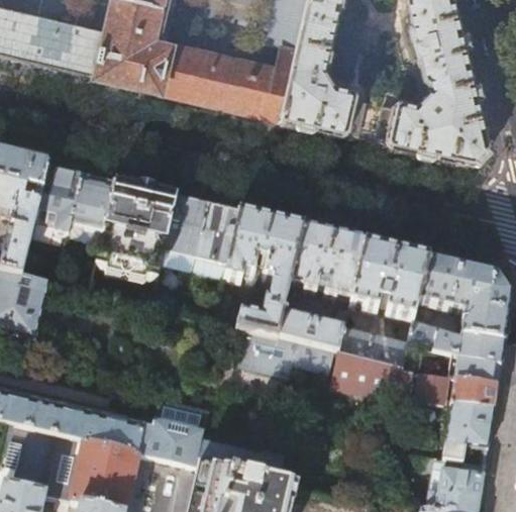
[(0,0),(0,53),(280,118),(308,0),(284,0),(274,42),(282,43),(276,67),(168,42),(167,46),(151,41),(161,0),(0,0)]
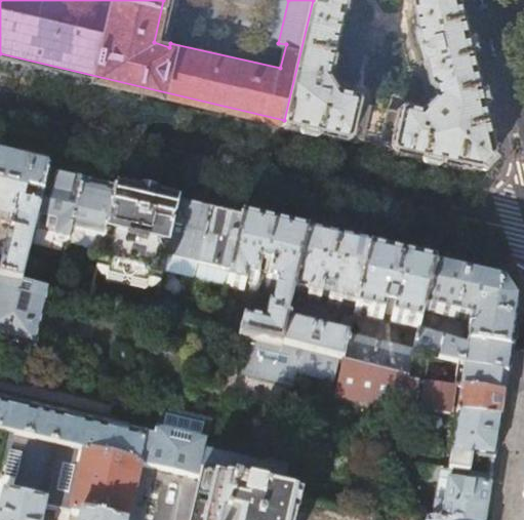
[(313,0),(284,120),(349,135),(356,132),(366,134),(374,102),(364,98),(365,95),(361,90),(340,85),(332,73),(333,65),(335,65),(338,51),(336,49),(346,8),(349,7),(351,0),(410,0),(415,26),(413,28),(416,41),(419,42),(428,82),(433,84),(435,91),(422,104),(405,100),(400,102),(399,107),(389,105),(380,137),(392,141),(395,147),(480,166),(497,148),(469,27),(462,3),(461,0),(313,0)]
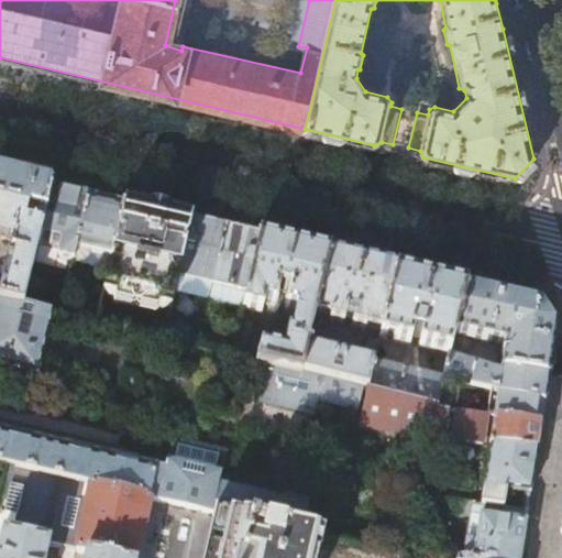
[(385,39),(412,46),(417,28),(389,21),(385,39)]
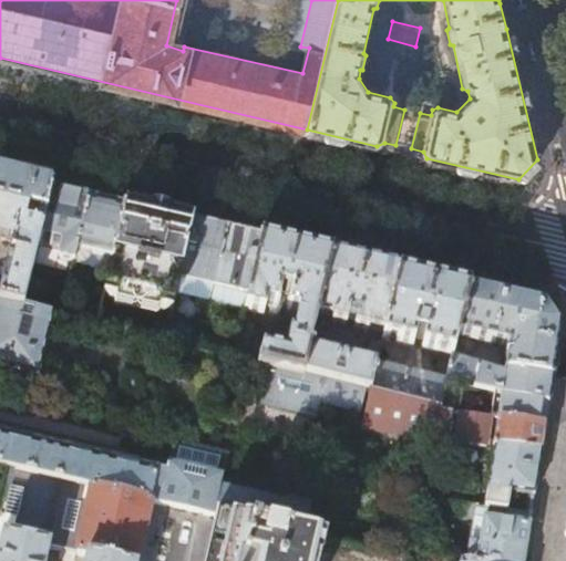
[(20,176),(0,172),(0,232),(2,234),(2,231),(13,235),(0,291),(0,297),(23,303),(39,238),(51,184),(20,176)]
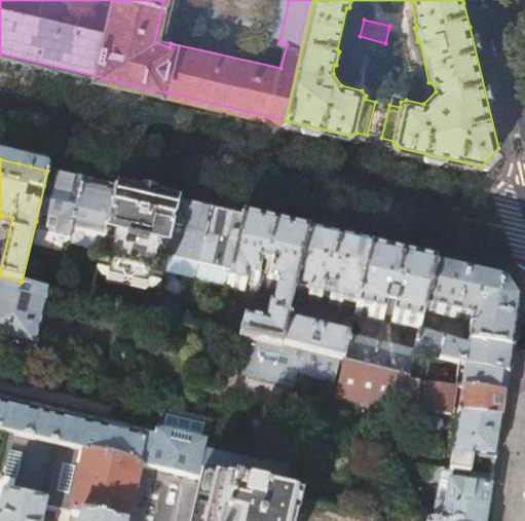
[(62,174),(47,171),(36,221),(58,226),(57,230),(59,234),(69,237),(81,179),(62,174)]
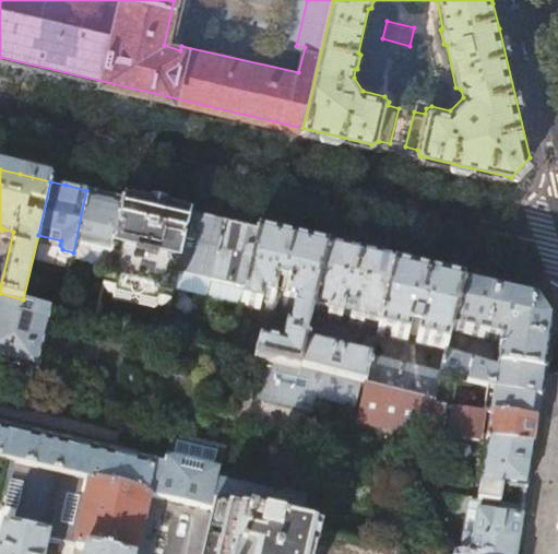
[(104,193),(86,190),(73,252),(84,255),(88,250),(110,256),(122,198),(104,193)]
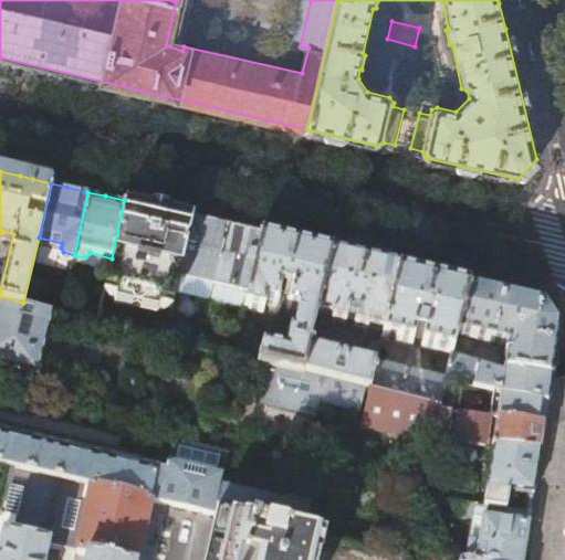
[(144,204),(124,200),(112,259),(105,284),(174,300),(180,274),(194,217),(180,213),(144,204)]
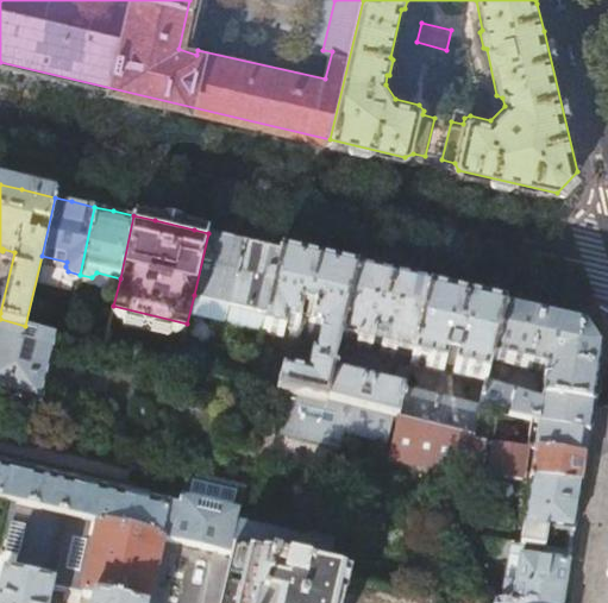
[(231,302),(245,242),(224,237),(210,233),(208,233),(194,295),(231,302)]
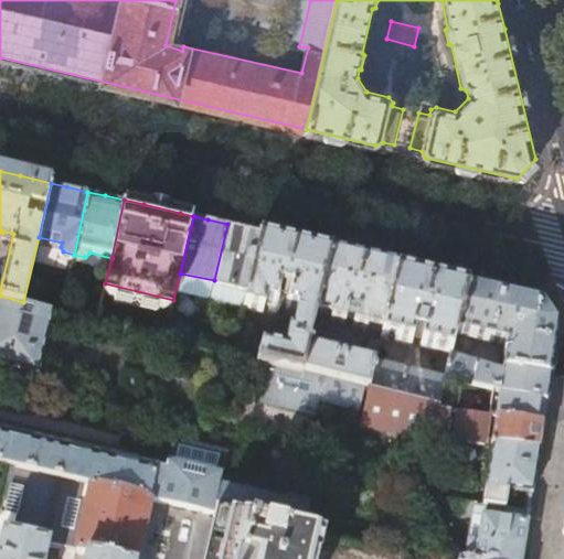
[(243,227),(227,224),(214,280),(211,293),(245,302),(262,232),(243,227)]
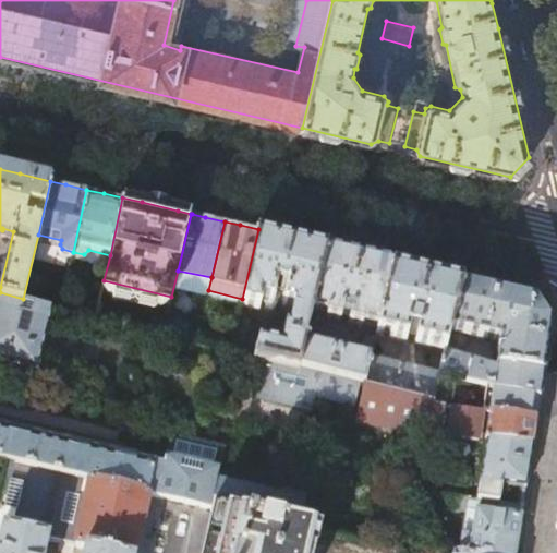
[(290,237),(258,229),(242,299),(261,303),(263,292),(273,296),(277,279),(279,280),(280,281),(281,281),(285,281),(288,281),(283,298),(294,300),(290,323),(286,322),(281,341),(258,336),(254,355),(261,357),(298,365),(303,340),(306,331),(307,324),(310,315),(326,245),(290,237)]
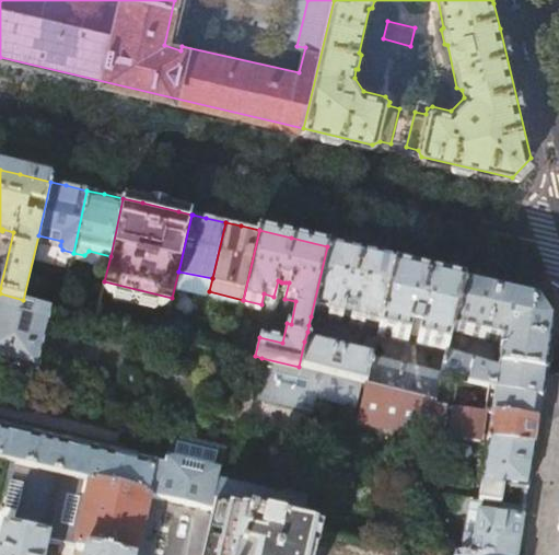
[(363,255),(327,246),(311,316),(328,321),(329,313),(342,316),(346,307),(352,309),(350,319),(365,322),(367,319),(382,322),(395,262),(363,255)]
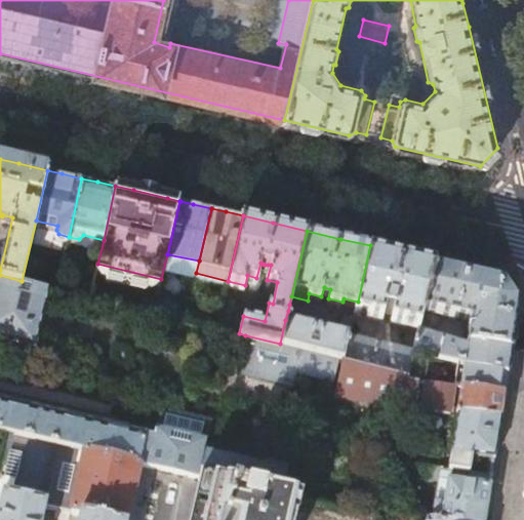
[(399,252),(370,245),(358,302),(357,305),(383,311),(385,305),(393,306),(391,313),(420,320),(435,261),(399,252)]
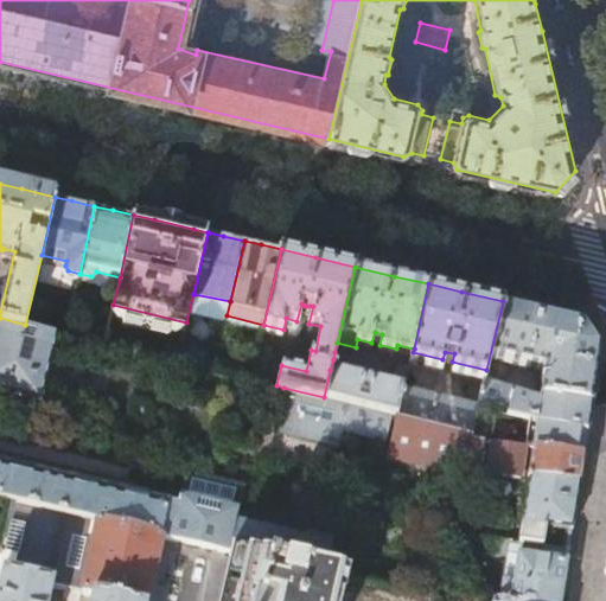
[(486,370),(484,379),(478,404),(496,408),(535,416),(588,428),(591,409),(592,400),(598,364),(601,345),(585,320),(549,312),(503,301),(486,370)]
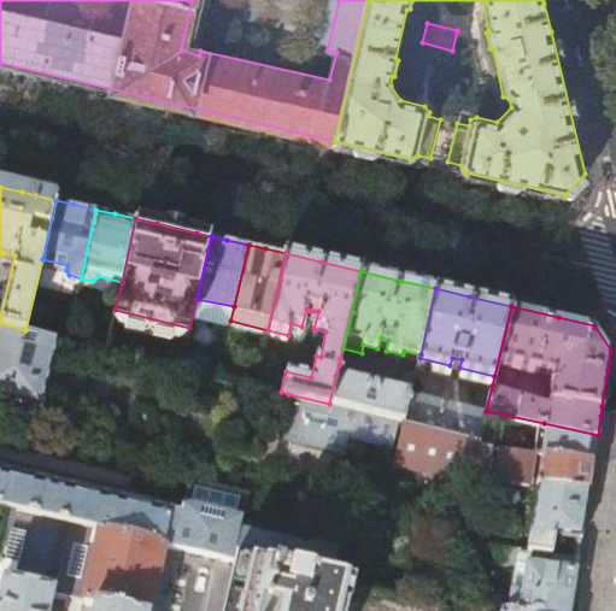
[(57,338),(25,330),(0,323),(0,391),(42,401),(57,338)]
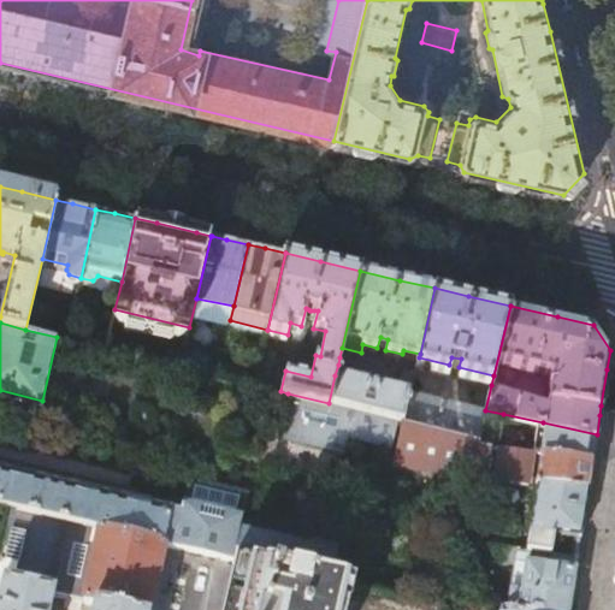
[(258,368),(270,369),(275,348),(264,344),(258,368)]
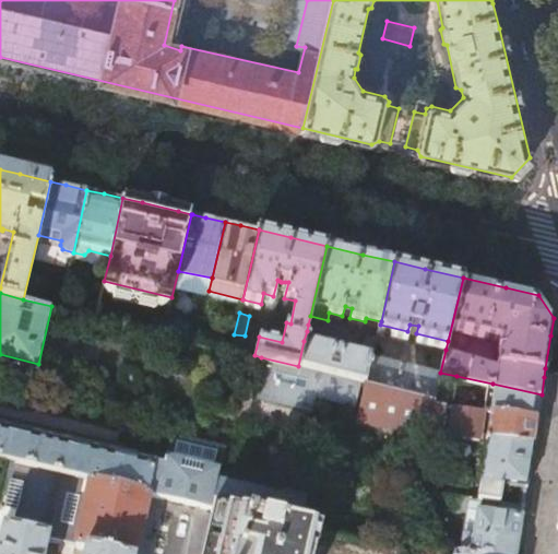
[(364,349),(375,351),(378,332),(369,330),(365,332),(363,344),(364,349)]
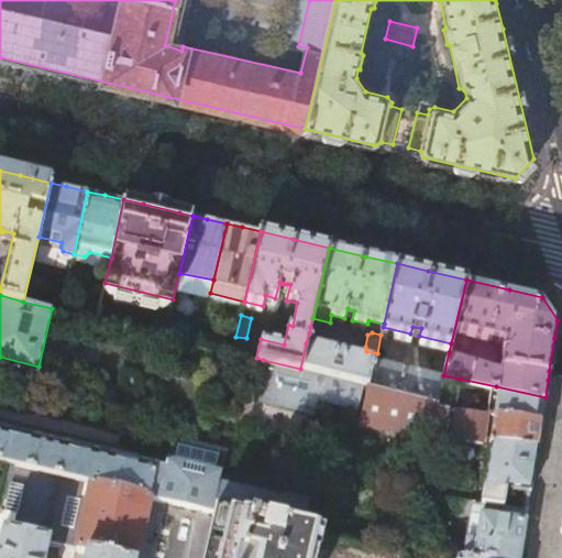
[(375,359),(306,343),(300,369),(362,383),(366,384),(370,385),(375,359)]
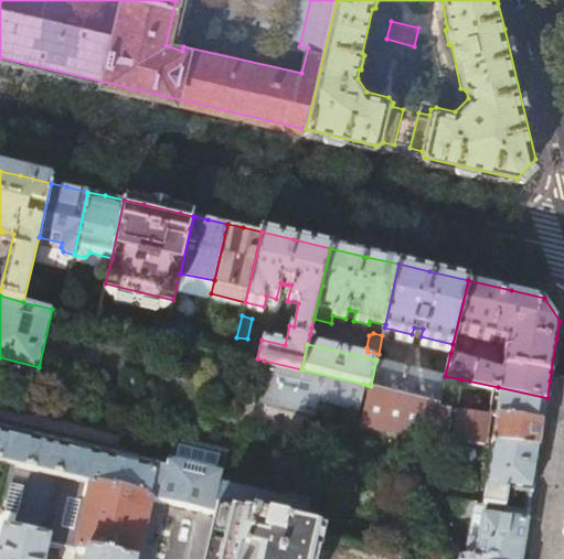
[(378,355),(376,359),(371,386),(439,402),(445,376),(450,353),(438,350),(434,368),(378,355)]
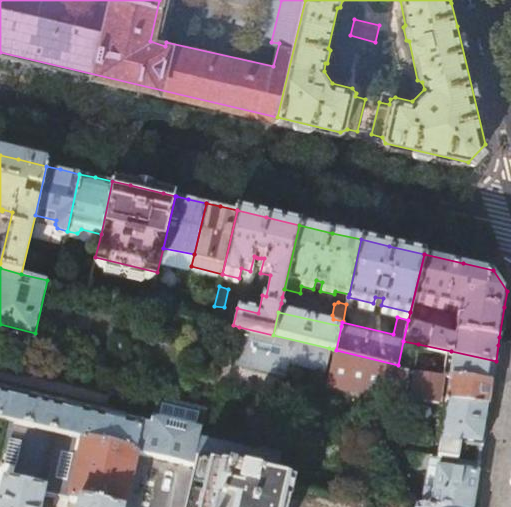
[(273,335),(239,327),(233,355),(282,367),(284,359),(325,369),(329,348),(273,335)]
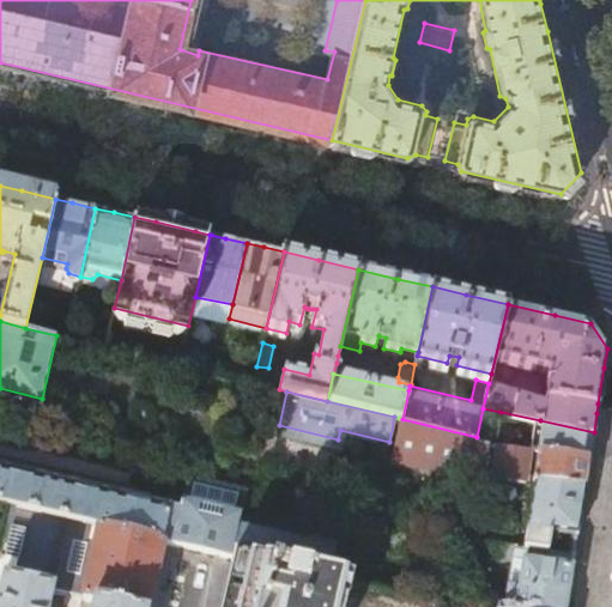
[(495,442),(501,412),(483,408),(477,437),(476,438),(495,442)]
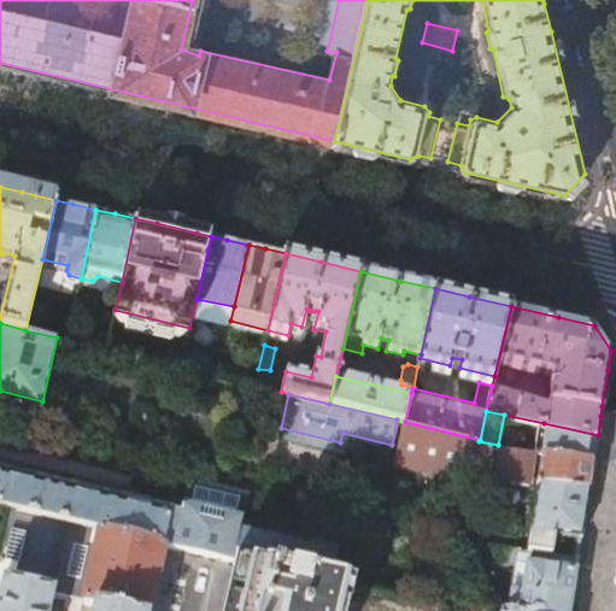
[(480,440),(405,422),(402,421),(394,458),(484,480),(486,475),(494,476),(493,480),(528,482),(529,479),(538,480),(527,546),(549,550),(551,532),(581,535),(588,494),(593,462),(539,452),(498,445),(479,441),(480,440)]
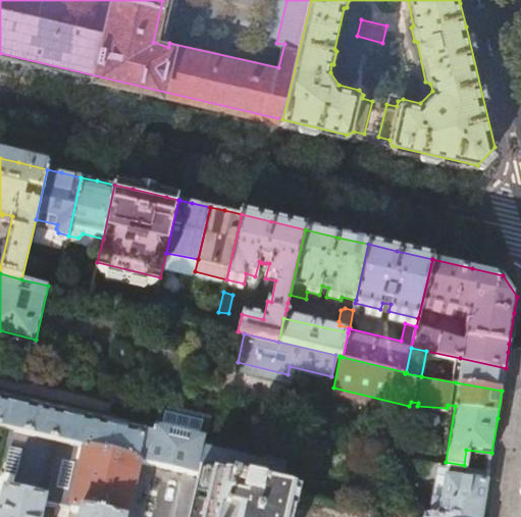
[(503,383),(506,368),(460,358),(456,382),(502,391),(503,383)]
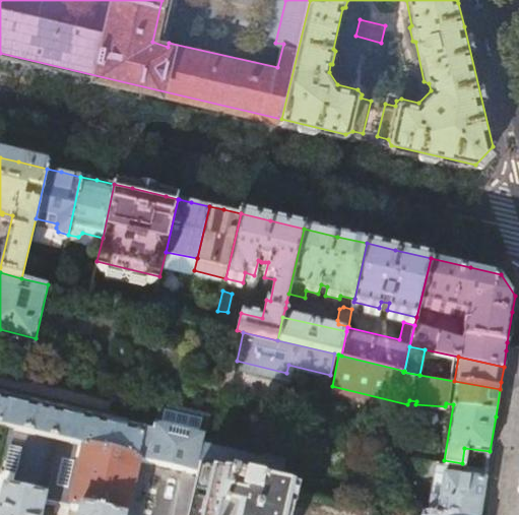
[(0,387),(0,423),(7,425),(139,455),(145,427),(146,422),(0,387)]
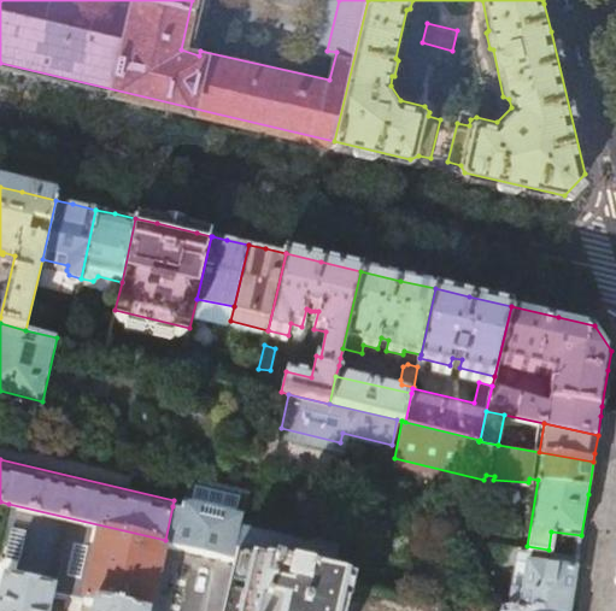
[(172,506),(165,540),(236,557),(304,573),(305,569),(324,574),(332,547),(311,544),(312,540),(239,524),(247,487),(191,473),(182,509),(172,506)]
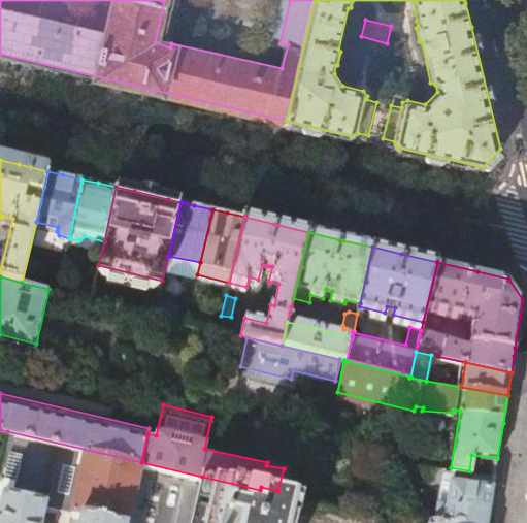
[(127,522),(131,509),(141,462),(7,431),(0,461),(0,495),(2,496),(47,507),(58,509),(72,513),(81,515),(121,522),(127,522)]
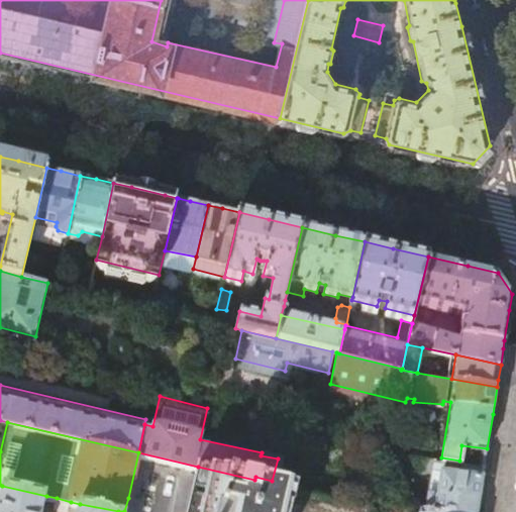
[(459,461),(441,457),(434,509),(457,511),(477,511),(481,494),(485,465),(459,461)]
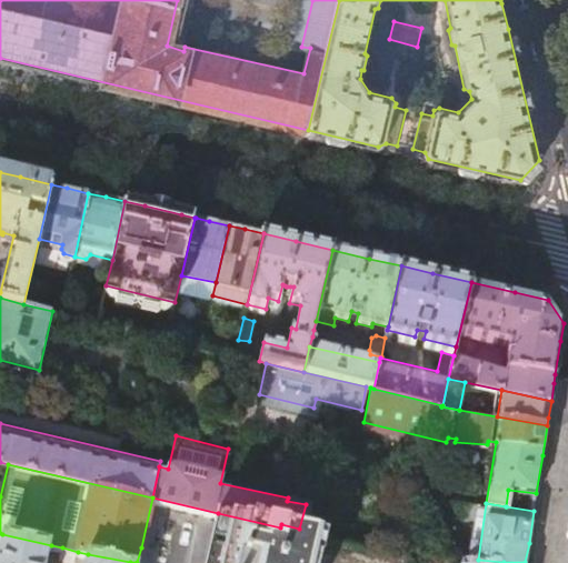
[(280,528),(218,513),(209,552),(206,562),(412,562),(414,560),(414,559),(396,555),(280,528)]
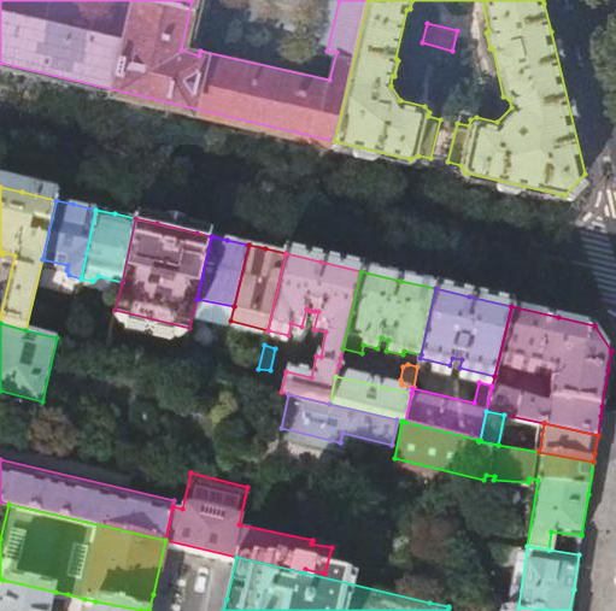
[(449,606),(455,570),(436,568),(429,603),(449,606)]
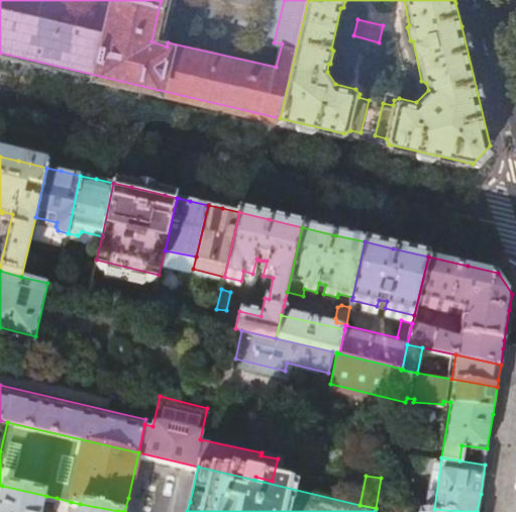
[(42,511),(46,496),(2,486),(0,494),(0,511),(42,511)]
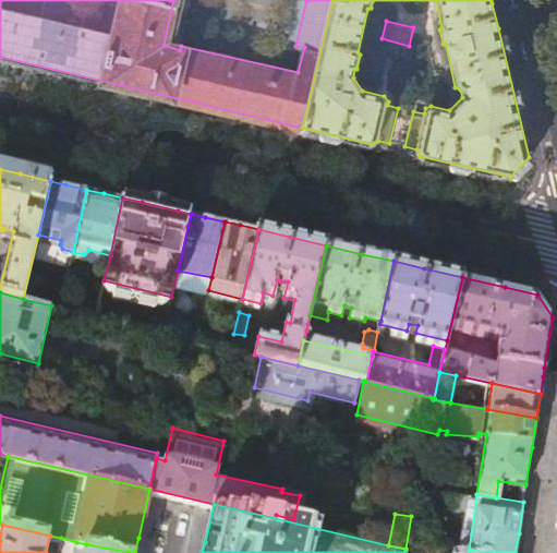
[(74,551),(76,542),(61,538),(59,548),(74,551)]
